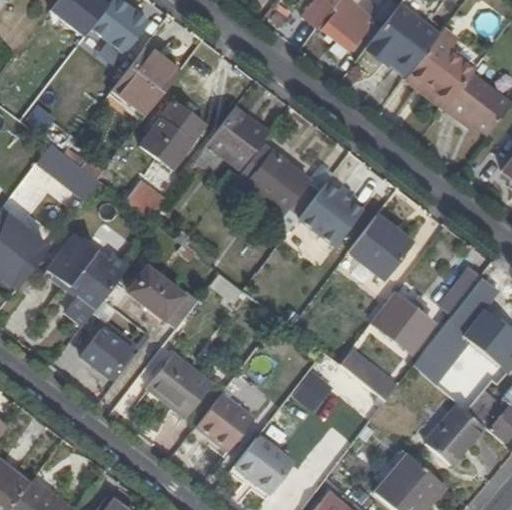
[(149,43),(158,30),(118,0),(58,0),(72,11),(65,21),(86,37),(94,28),(125,52),(138,34),(149,43)]
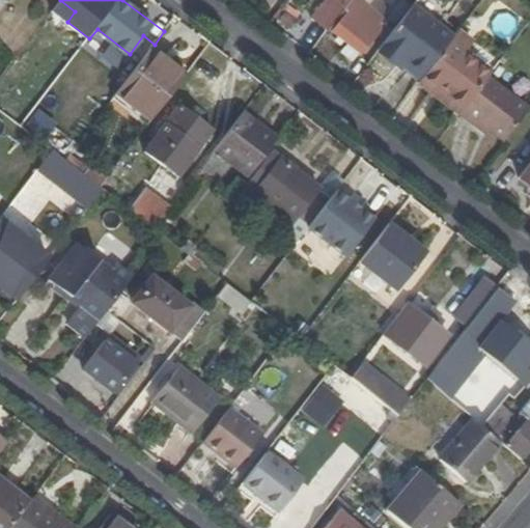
[(325,0),(312,16),(328,27),(349,0),(325,0)]
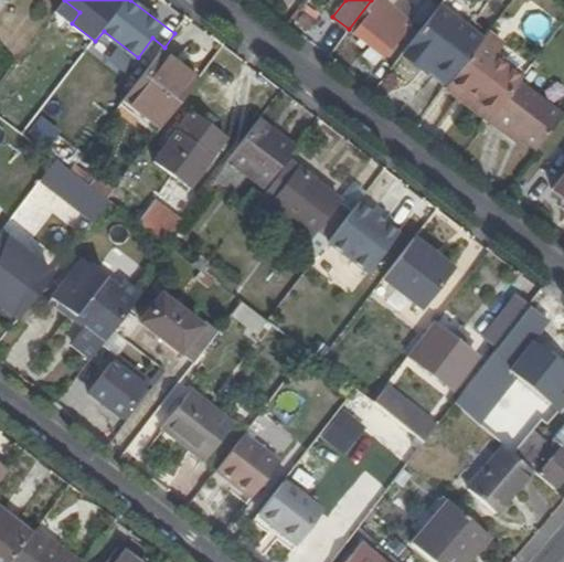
[(381,0),(379,2),(389,10),(393,3),(389,0),(381,0)]
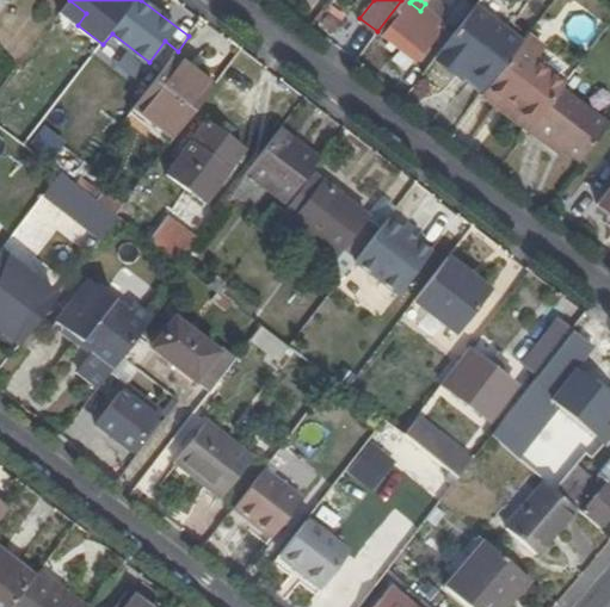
[(474,4),(476,1),(475,0),(454,0),(448,10),(448,18),(457,25),(474,4)]
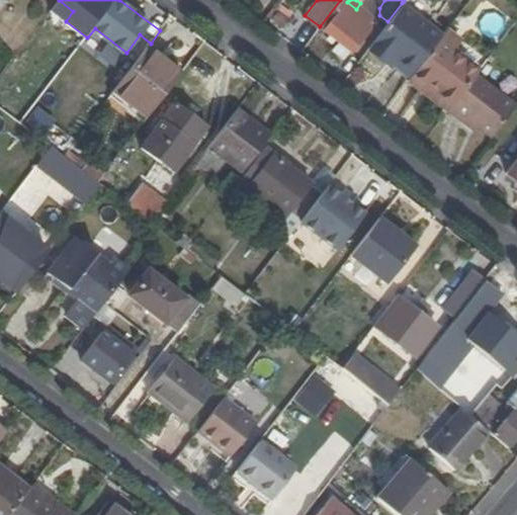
[(356,9),(347,2),(328,26),(353,49),(373,23),(369,20),(374,14),(360,3),(356,9)]
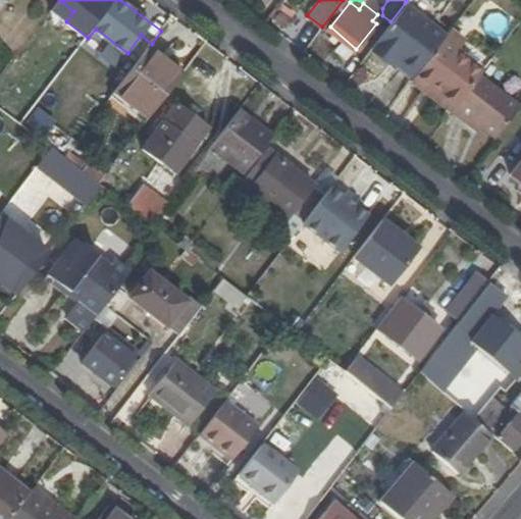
[(418,70),(447,35),(405,3),(391,21),(374,43),(395,59),(398,54),(418,70)]
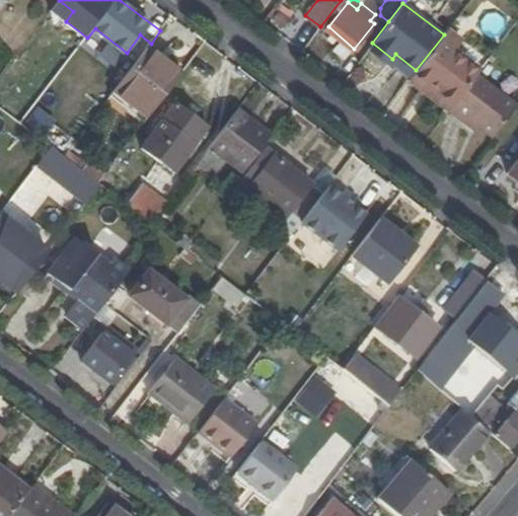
[(460,43),(446,31),(444,34),(416,70),(413,74),(407,82),(421,94),(427,87),(452,105),(476,74),(451,55),(460,43)]
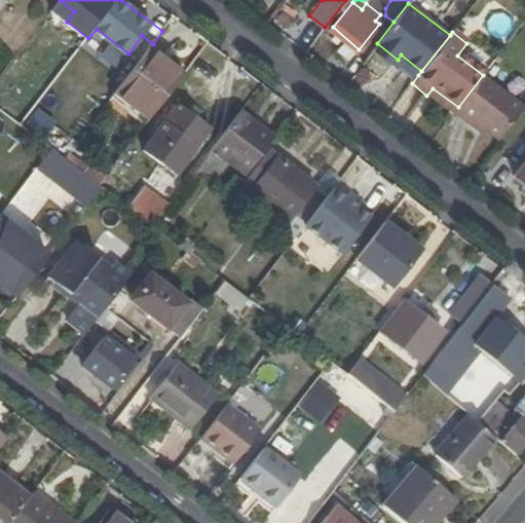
[(377,43),(374,48),(394,64),(398,60),(377,43)]
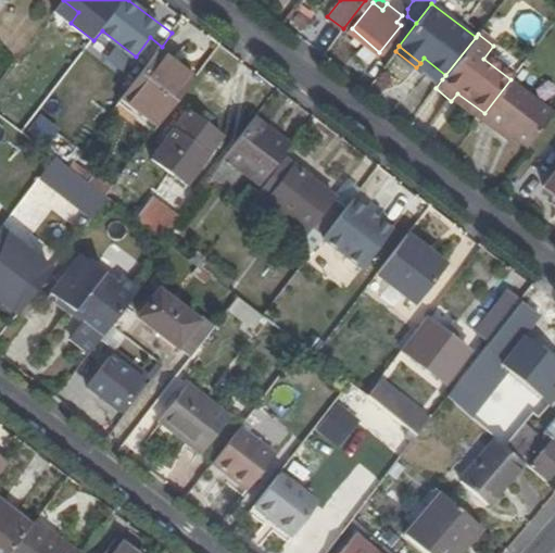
[(153,132),(194,77),(159,50),(117,103),(153,132)]
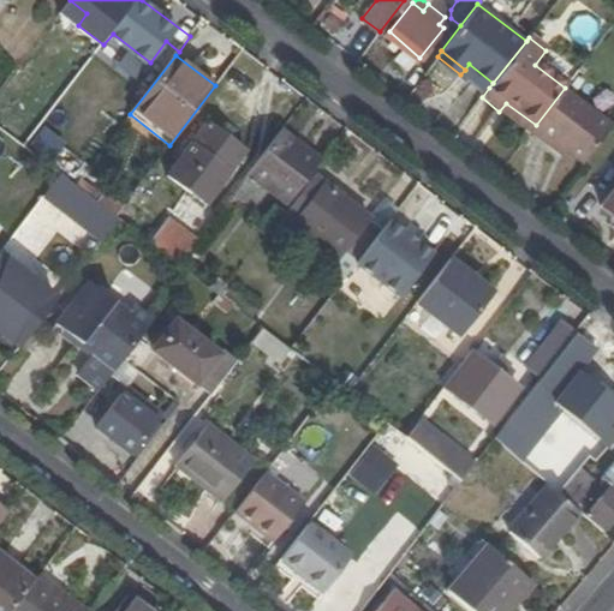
[(465,70),(489,88),(493,83),(469,64),(465,70)]
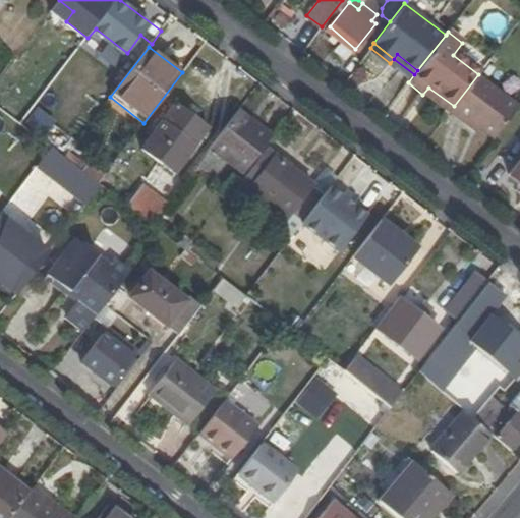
[(496,135),(519,104),(519,101),(480,71),(478,74),(454,106),(453,107),(470,121),(473,118),(481,124),(496,135)]
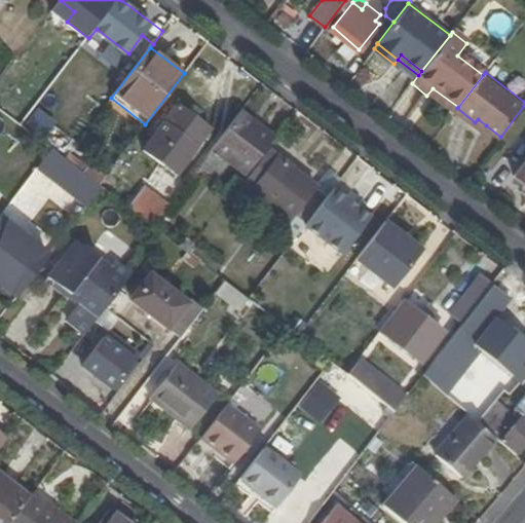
[(37,104),(23,120),(41,136),(54,120),(37,104)]
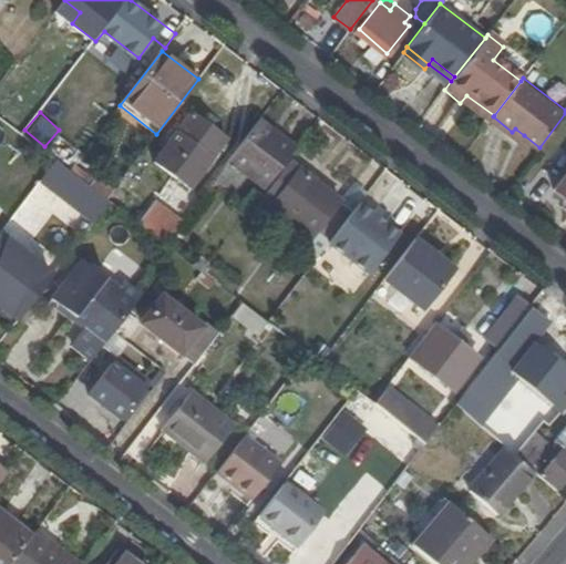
[(191,186),(227,139),(192,112),(155,161),(191,186)]
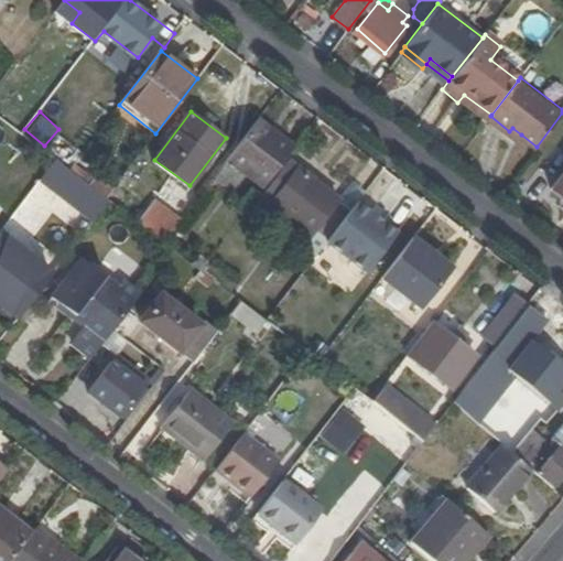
[(264,187),(295,147),(260,118),(228,159),(264,187)]
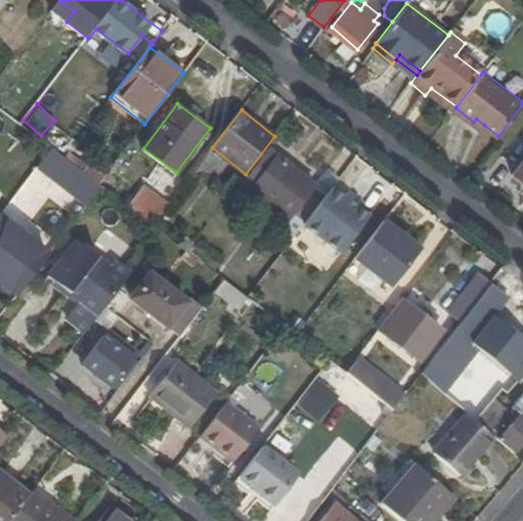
[(481,128),(484,125),(476,119),(473,122),(481,128)]
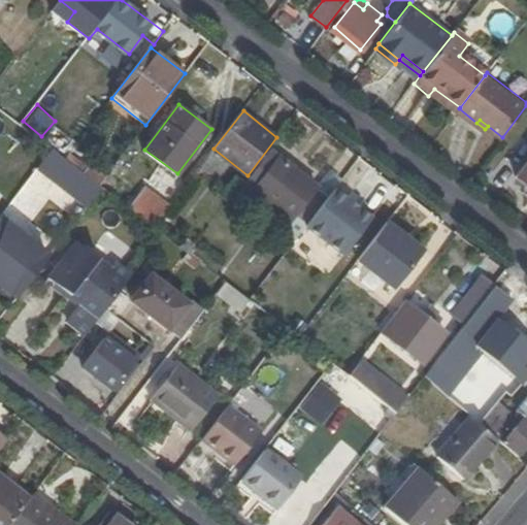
[(526,140),(507,165),(526,179),(526,140)]
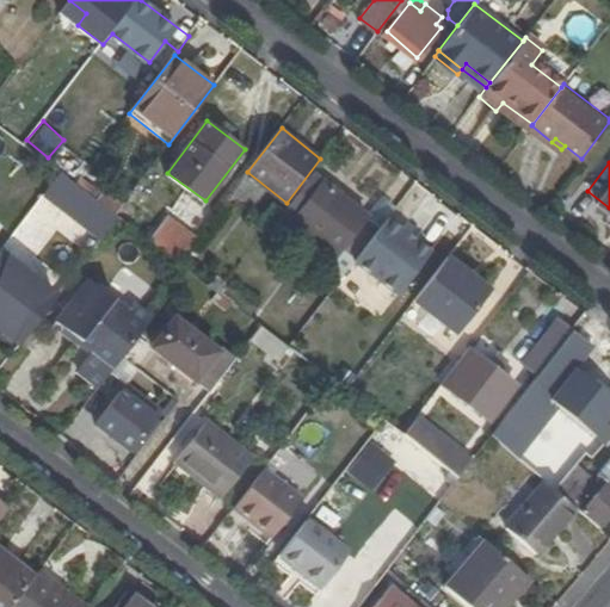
[(100,240),(119,215),(116,214),(98,199),(76,183),(62,172),(44,196),(100,240)]
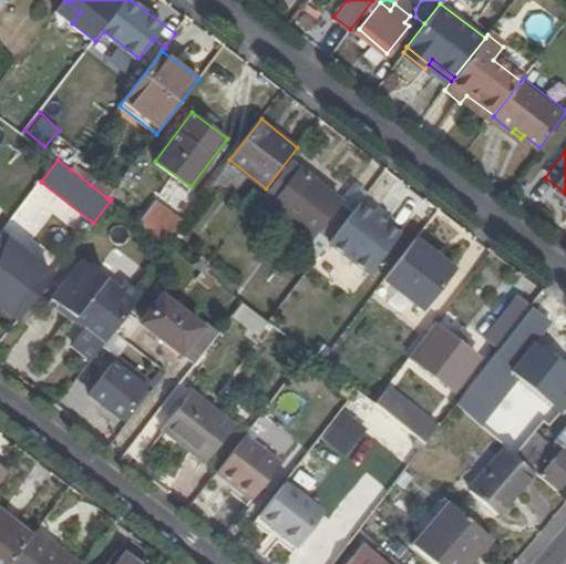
[(318,257),(353,211),(291,162),(265,196),(315,235),(305,247),(318,257)]
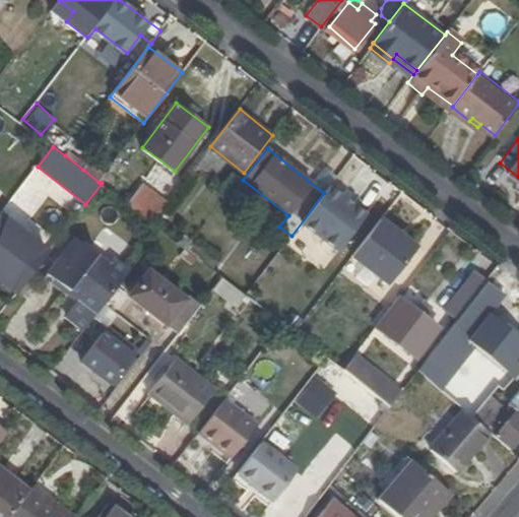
[(99,182),(107,171),(91,159),(83,170),(99,182)]
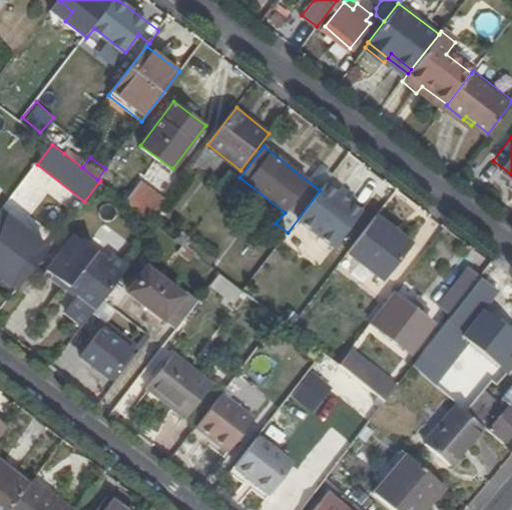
[(150,219),(165,199),(141,181),(126,201),(150,219)]
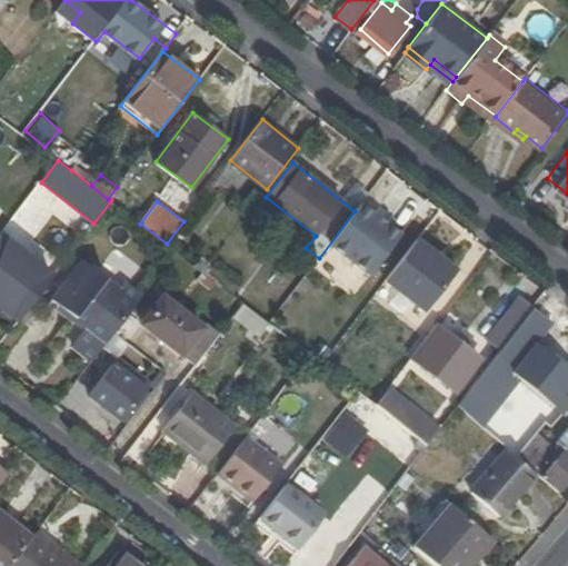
[(402,288),(428,256),(398,232),(381,254),(378,250),(374,256),(377,259),(372,265),(402,288)]
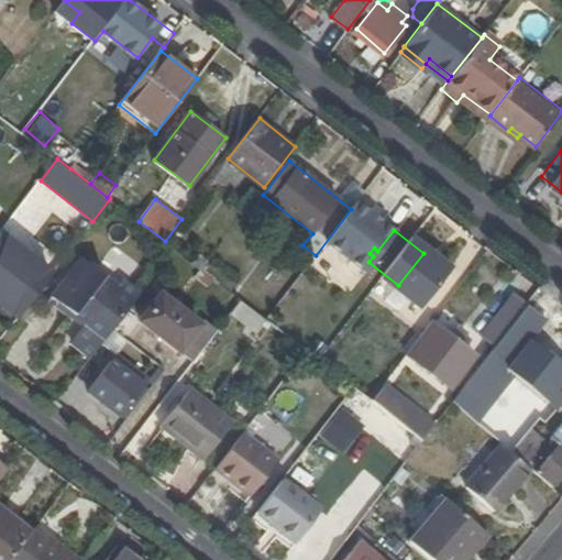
[(0,302),(19,316),(52,274),(0,234),(0,302)]
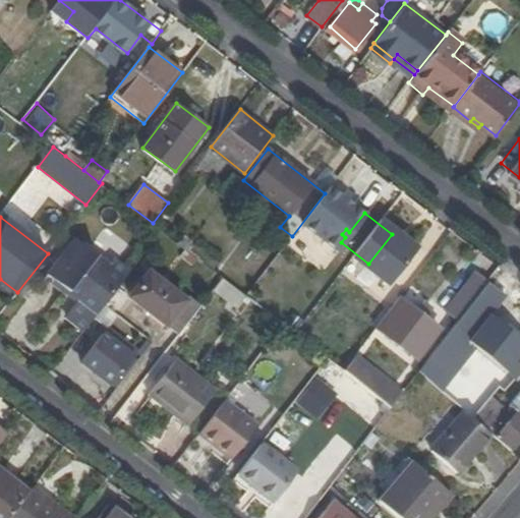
[(304,244),(310,236),(302,230),(296,237),(304,244)]
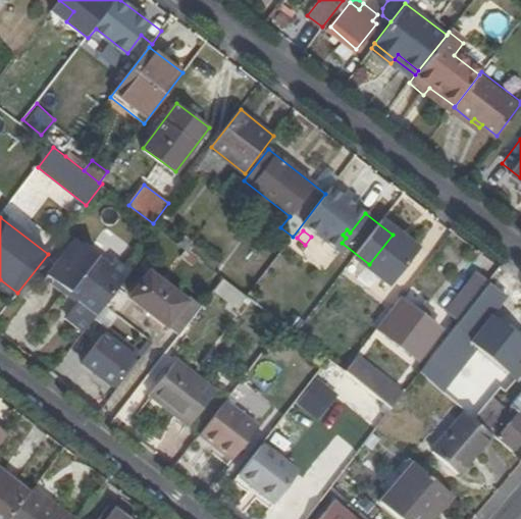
[(106,302),(124,278),(97,257),(99,254),(76,238),(49,273),(70,291),(74,286),(84,293),(80,298),(81,301),(97,315),(106,302)]
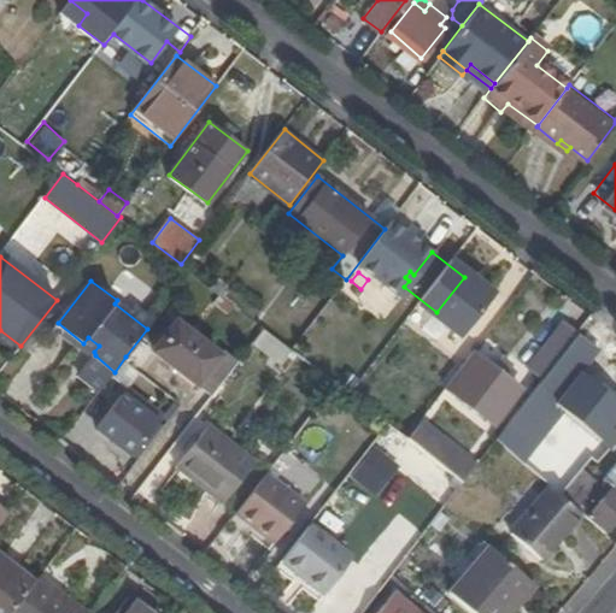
[(211,394),(239,359),(224,347),(218,354),(176,322),(154,349),(211,394)]
